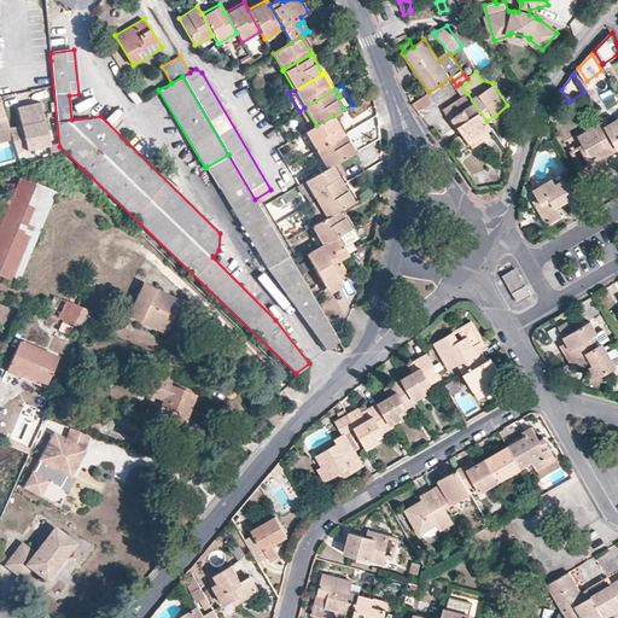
[(429,97),(426,93),(412,103),(414,105),(429,97)]
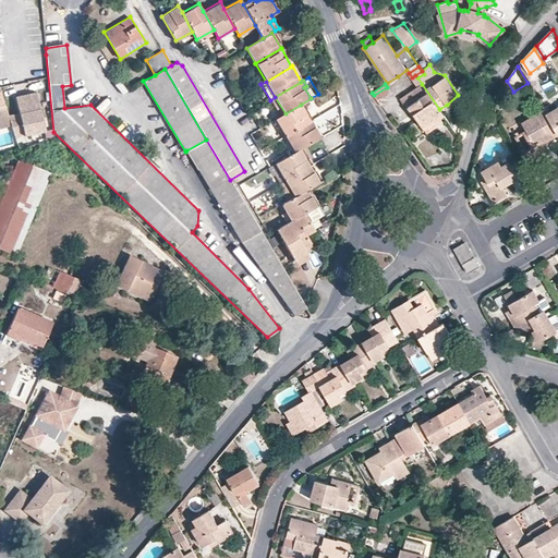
[(439,109),(422,84),(417,86),(400,98),(405,107),(408,106),(414,114),(416,113),(417,114),(420,119),(419,120),(425,129),(440,117),(444,114),(444,113),(439,109)]
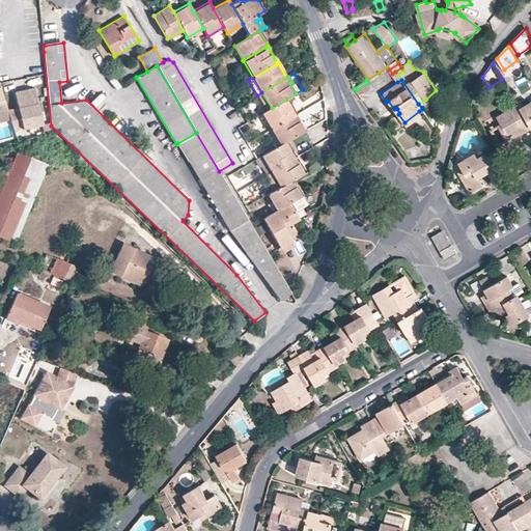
[(368,83),(356,90),(359,94),(370,86),(368,83)]
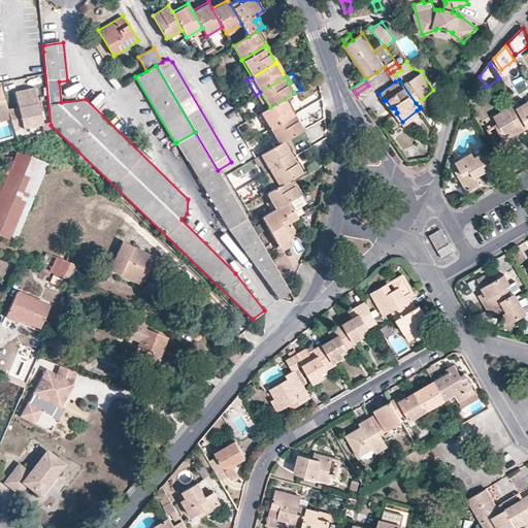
[(34,87),(14,91),(19,106),(23,128),(42,124),(34,87)]
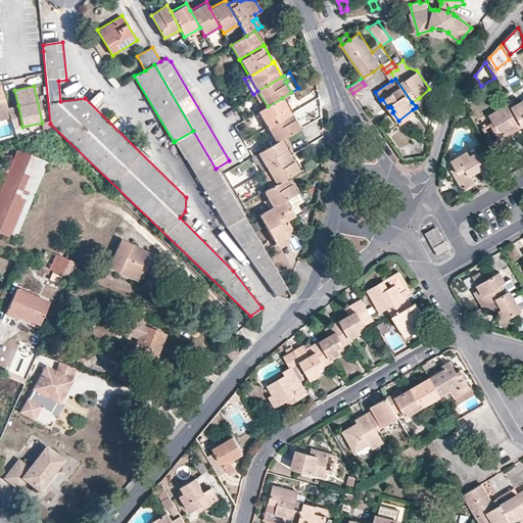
[(268,106),(257,91),(253,94),(263,109),(268,106)]
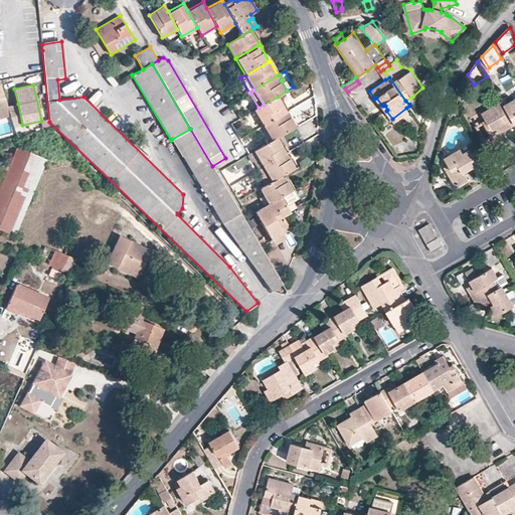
[(4,97),(0,98),(0,119),(10,116),(7,106),(4,97)]
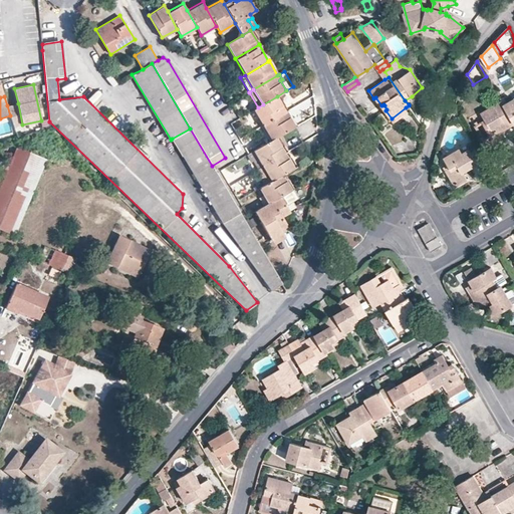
[(277,96),(263,104),(258,107),(253,110),(261,124),(285,110),(277,96)]
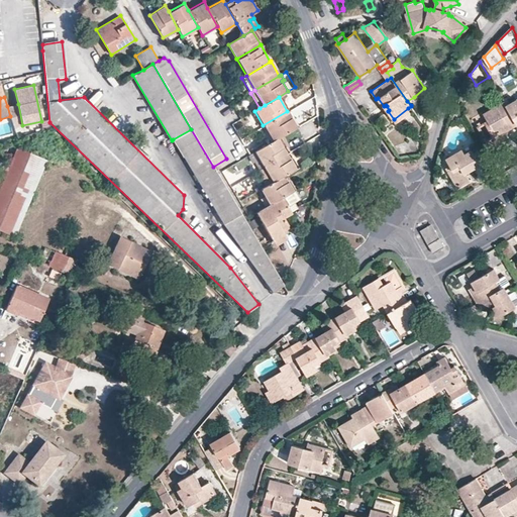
[(417,101),(414,97),(407,101),(411,105),(417,101)]
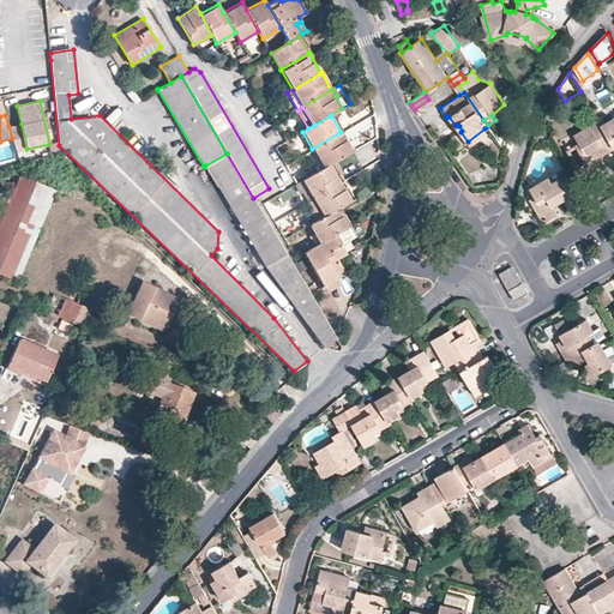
[(613,116),(601,125),(613,145),(613,116)]
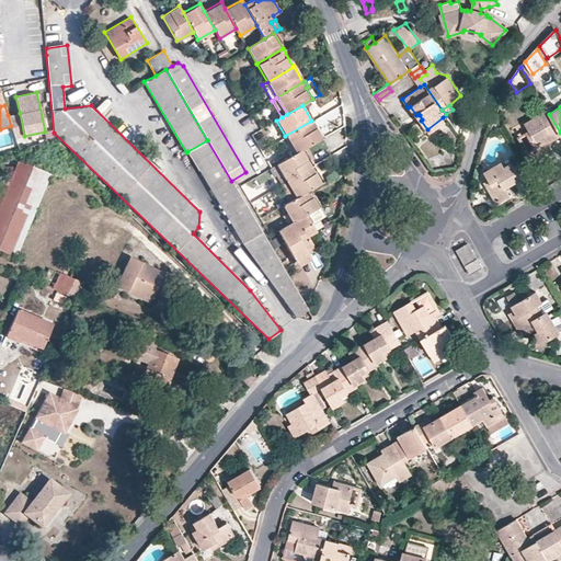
[(560,133),(549,114),(547,110),(525,123),(529,130),(526,133),(536,149),(553,138),(553,139),(560,135),(560,133)]
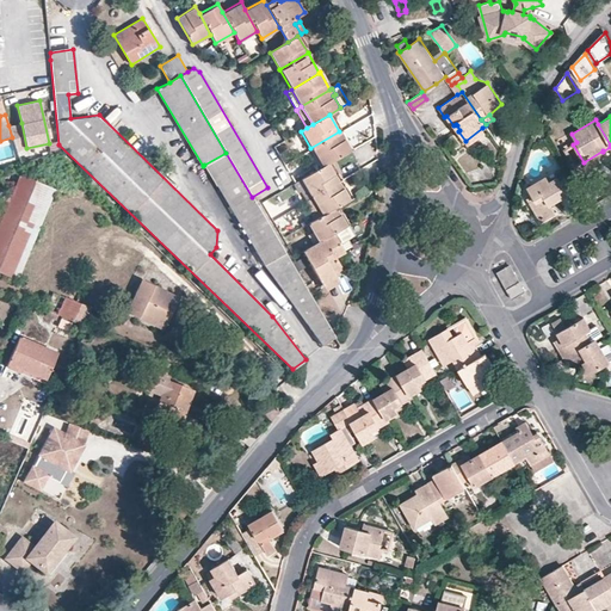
[(8,125),(12,137),(17,149),(26,148),(22,123),(8,125)]
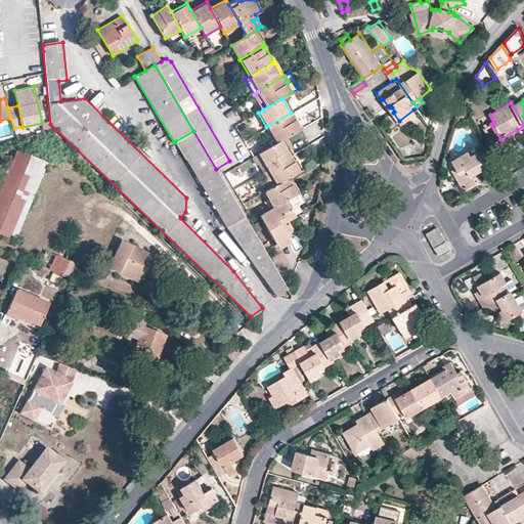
[(417,114),(413,110),(399,121),(401,125),(417,114)]
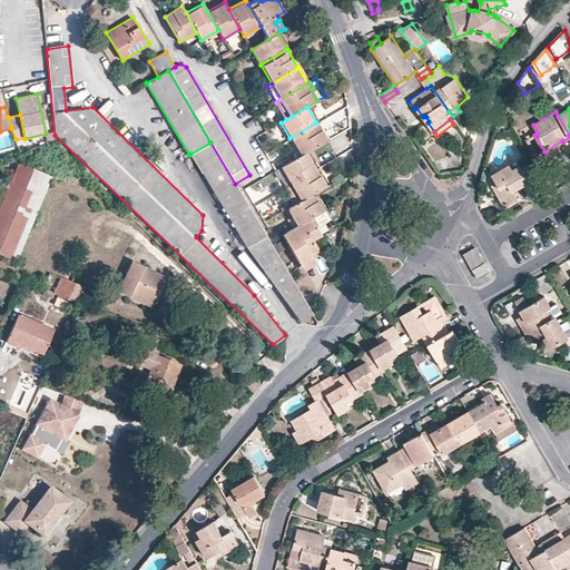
[(326,140),(316,123),(290,138),(301,156),(306,153),(326,140)]
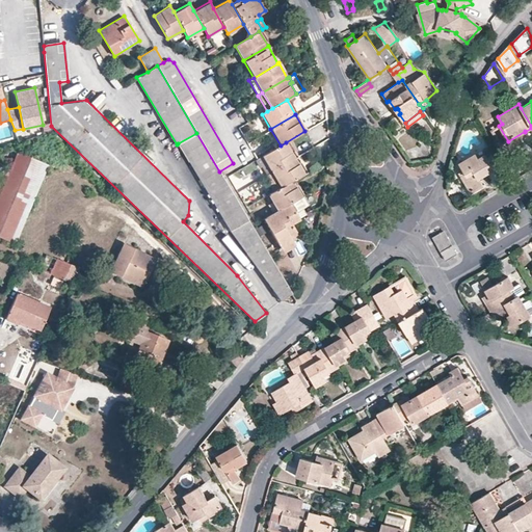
[(196,133),(178,143),(230,231),(247,220),(219,171),(196,133)]
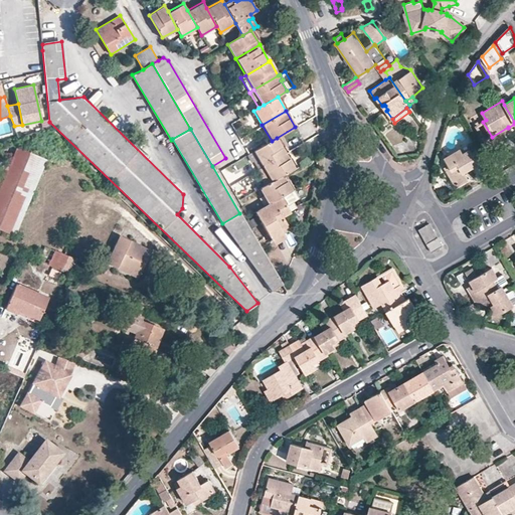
[(285,152),(277,138),(272,141),(253,151),(263,166),(285,152)]
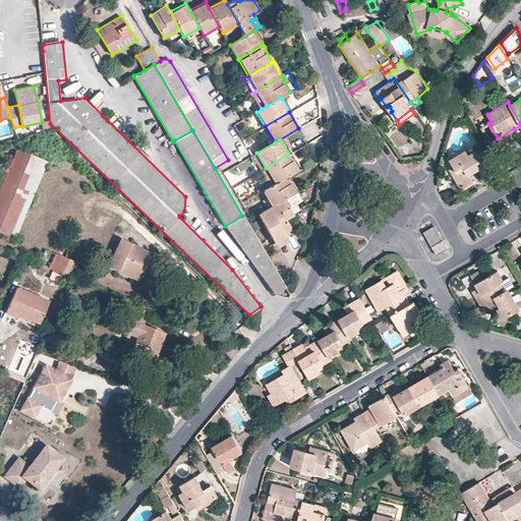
[(0,187),(16,149),(11,147),(0,171),(0,187)]
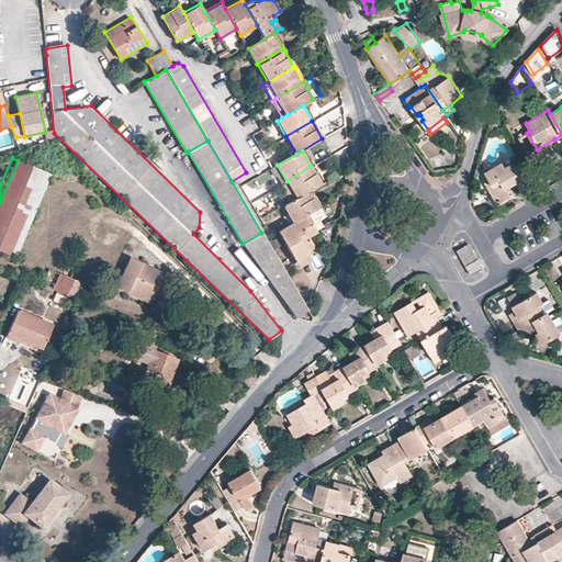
[(51,173),(18,160),(0,202),(0,251),(15,258),(51,173)]
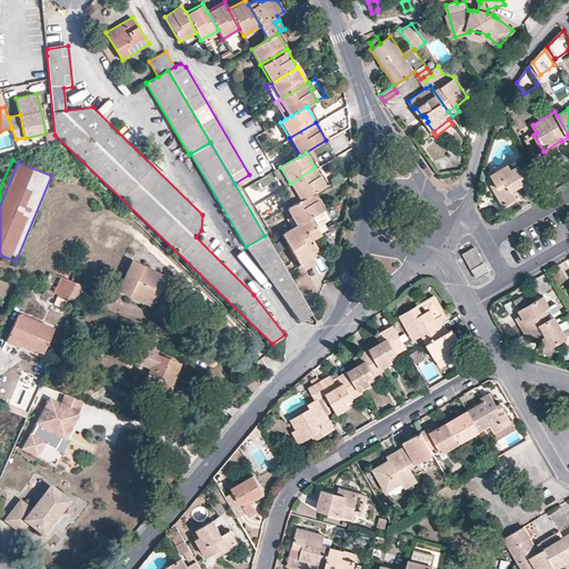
[(509,165),(491,175),(496,182),(491,185),(503,206),(517,198),(513,190),(529,181),(519,165),(511,169),(509,165)]
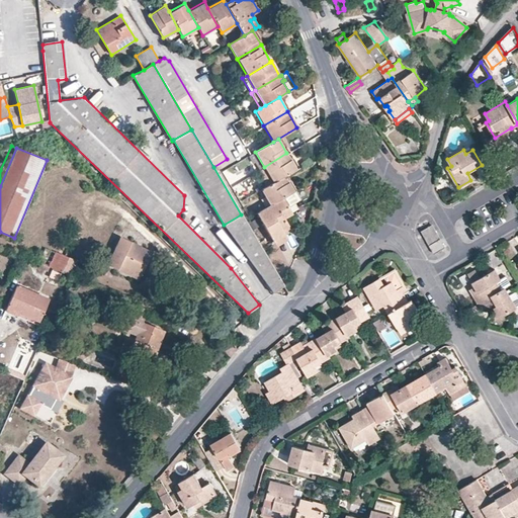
[(259,169),(264,167),(255,152),(248,156),(252,163),(255,162),(259,169)]
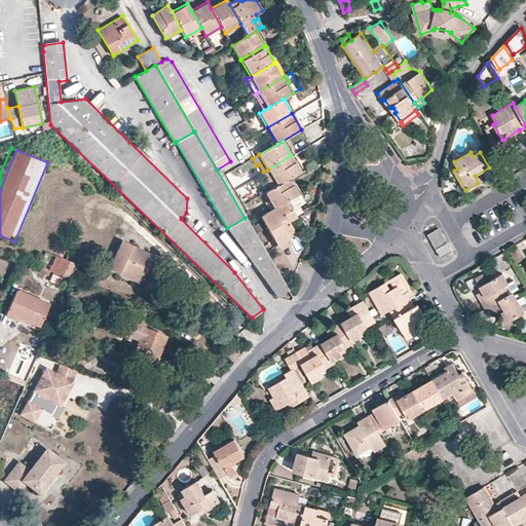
[(291,155),(268,170),(273,178),(277,185),(289,179),(289,178),(300,171),(291,155)]
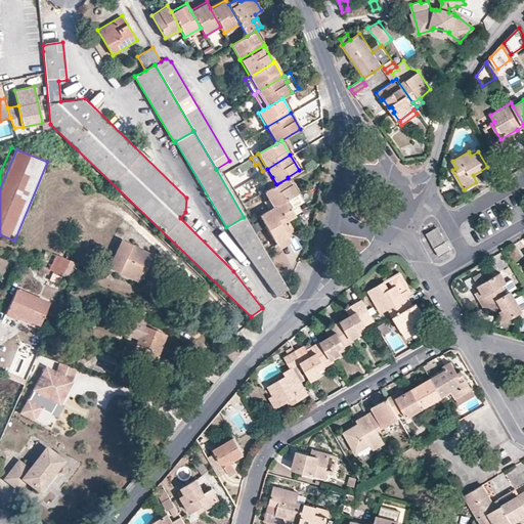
[(267,169),(262,171),(267,180),(272,177),(267,169)]
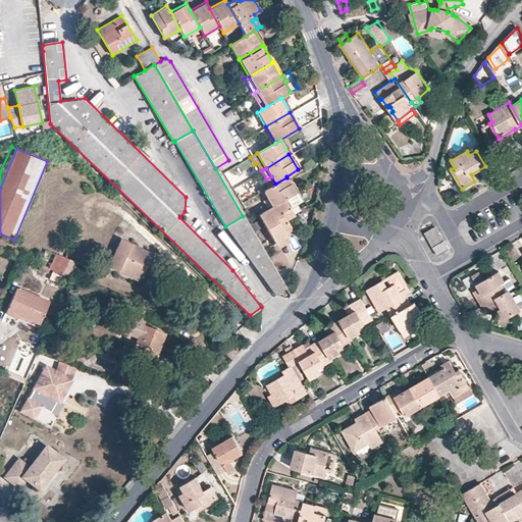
[(296,192),(286,177),(275,184),(263,191),(271,206),(283,199),(284,199),(294,193),(296,192)]
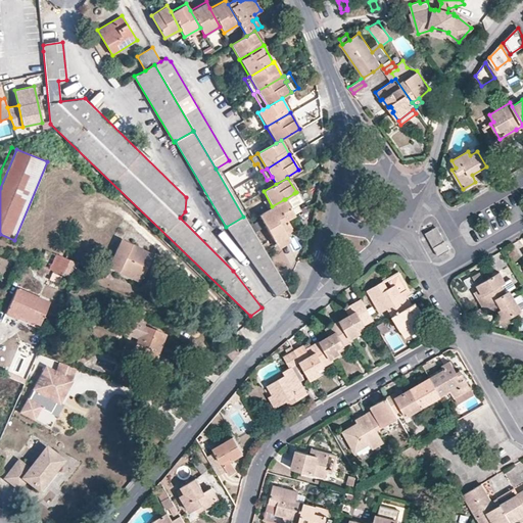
[(299,202),(294,193),(285,199),(284,199),(290,208),(299,202)]
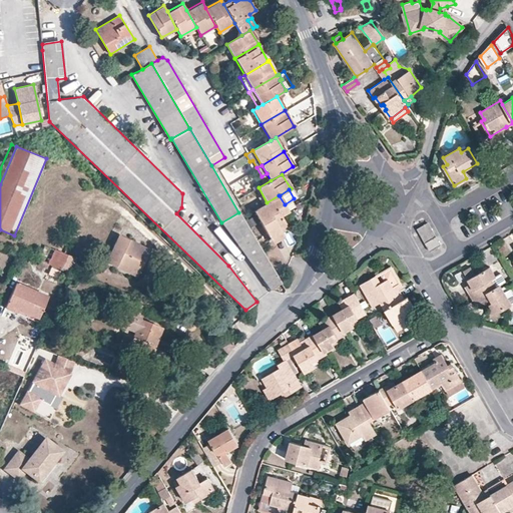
[(285,204),(279,195),(267,202),(253,210),(271,239),(282,232),(279,227),(285,223),(281,215),(288,210),(285,204)]
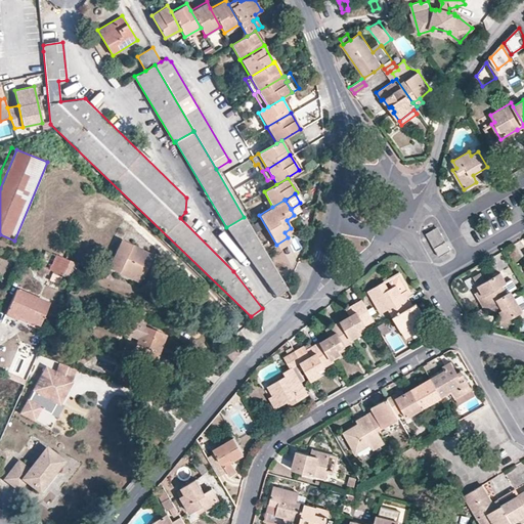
[(437,227),(427,233),(439,255),(449,249),(437,227)]
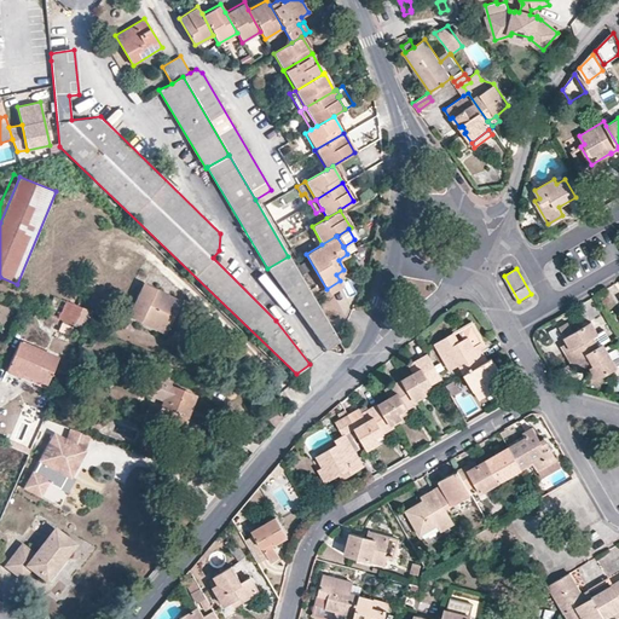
[(310,276),(302,279),(312,296),(319,293),(310,276)]
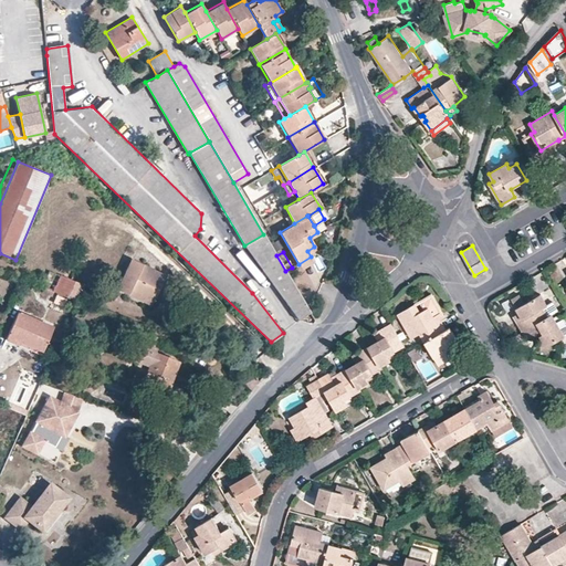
[(16,260),(0,253),(0,259),(13,264),(16,260)]
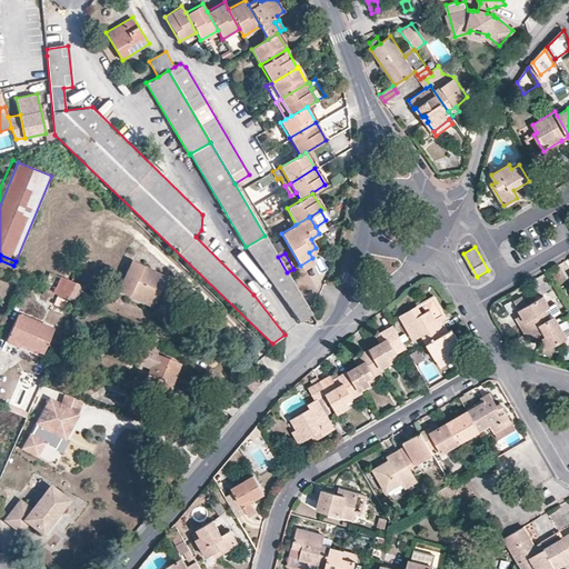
[(316,262),(312,258),(300,266),(302,270),(316,262)]
